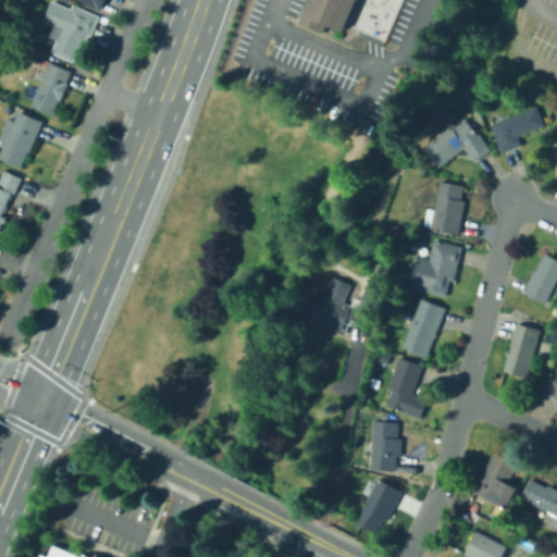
[(74,62),(52,52),(63,28),(45,21),(53,0),(72,9),(74,4),(100,15),(91,37),(89,36),(85,47),(82,46),(74,62)]
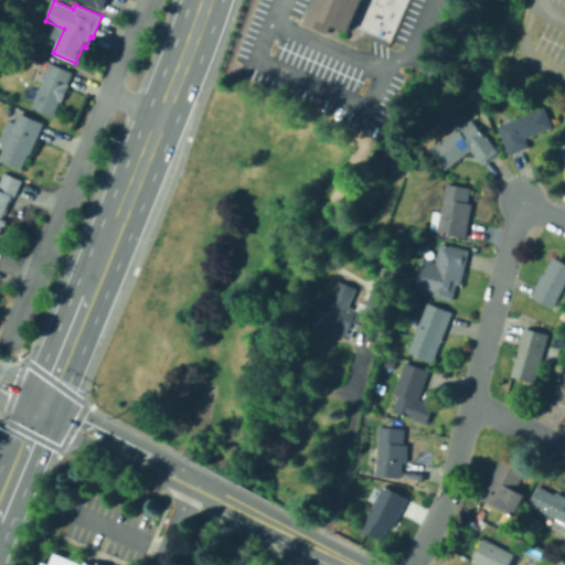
[(107,0),(103,11),(78,0),(107,0)]
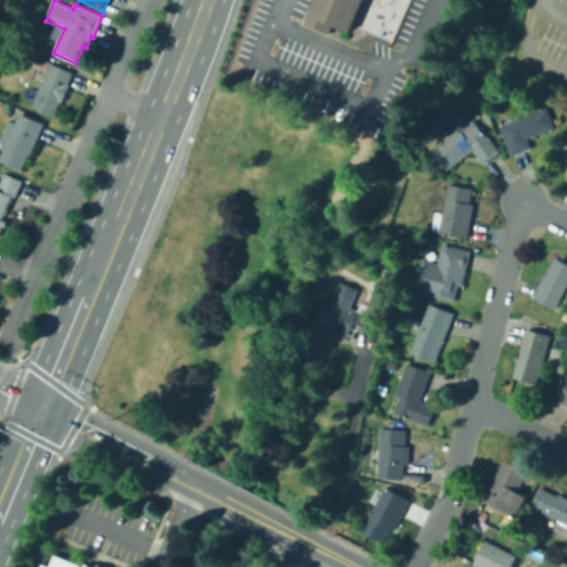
[(362,0),(350,32),(307,14),(312,0),(362,0)]
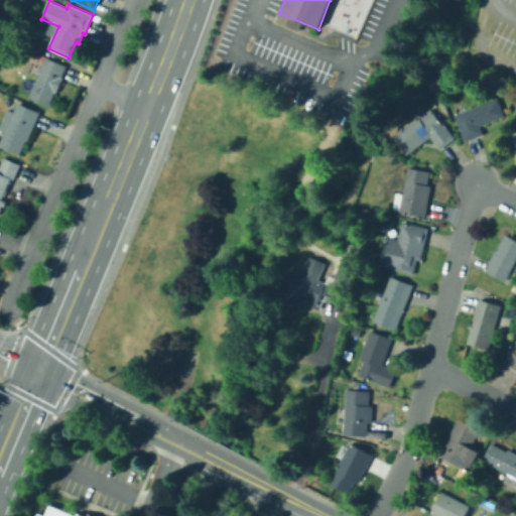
[(50,106),(29,98),(46,56),(68,66),(62,77),(63,77),(57,93),(56,93),(50,106)]
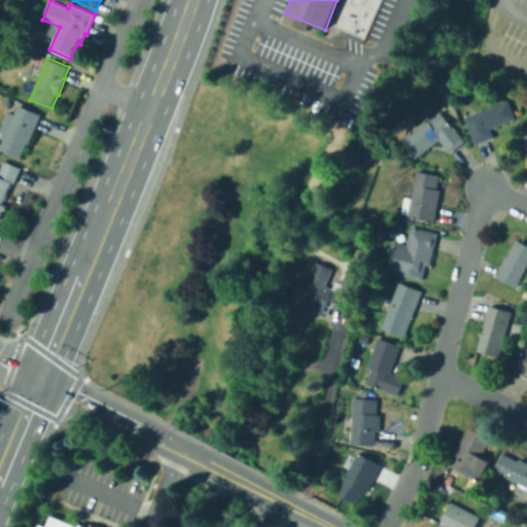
[(476,144),(464,116),(508,100),(516,118),(491,129),(494,137),(476,144)]
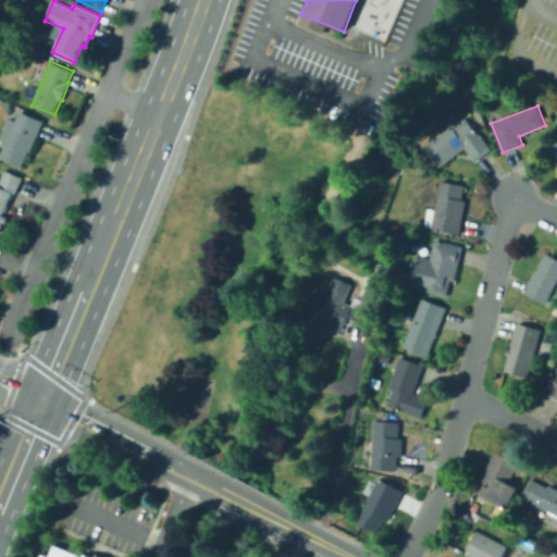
[(23,168),(0,157),(7,141),(0,138),(9,118),(15,121),(20,111),(45,121),(31,152),(29,152),(23,168)]
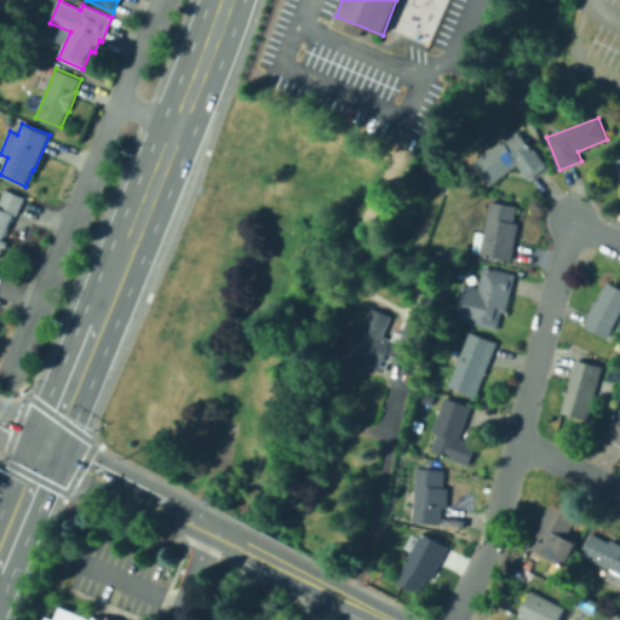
[(489,185),(474,162),(505,142),(518,131),(532,149),(533,148),(547,166),(528,181),(517,166),(489,185)]
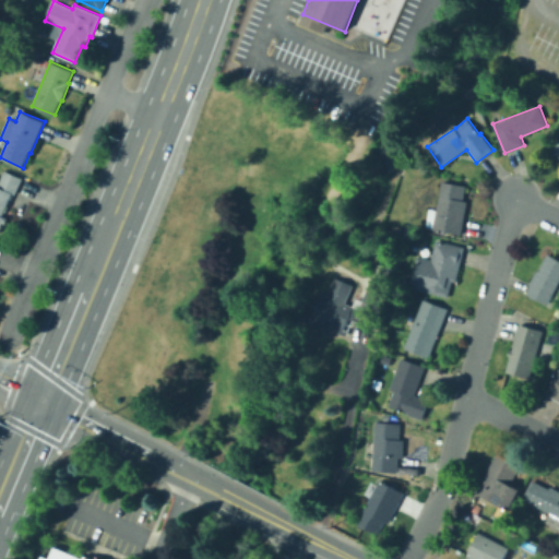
[(0,229),(0,179),(4,170),(22,178),(15,194),(12,192),(2,216),(8,218),(6,224),(2,223),(0,229)]
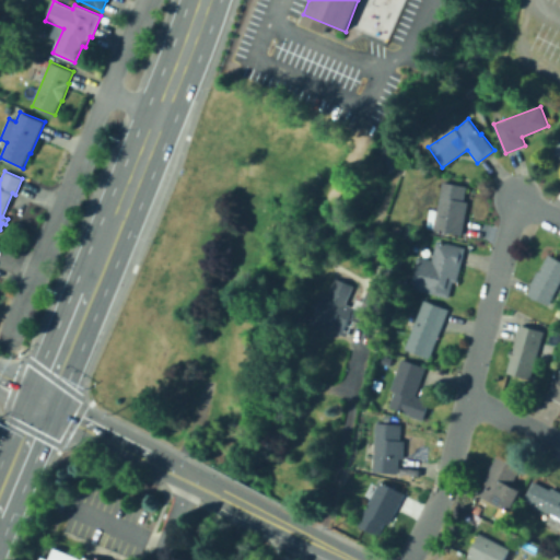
[(463,235),(434,230),(434,228),(428,226),(431,209),(438,210),(443,182),(468,186),(466,200),(469,201),(463,235)]
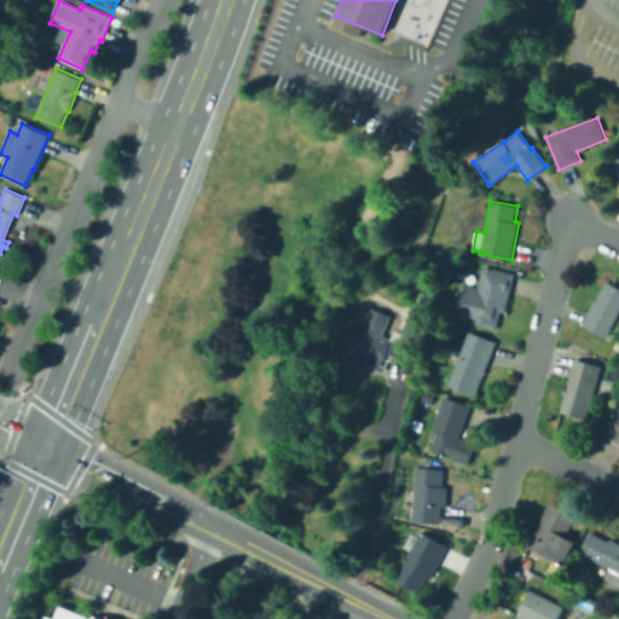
[(497,329),(453,319),(462,283),(479,287),(484,265),(515,273),(507,312),(502,311),(497,329)]
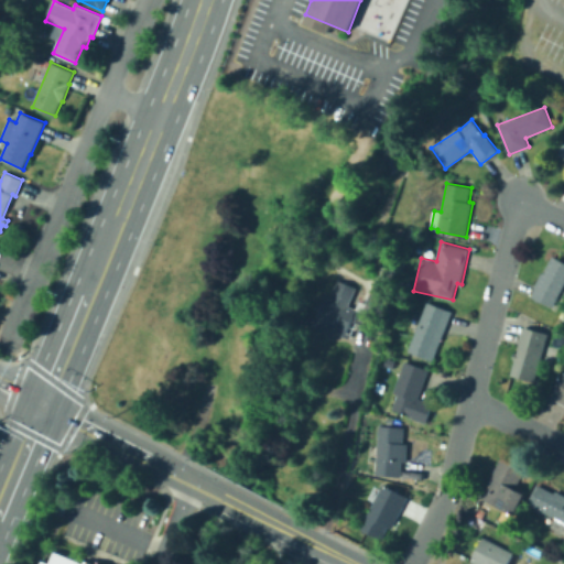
[(563,285),(553,307),(532,296),(537,288),(534,286),(541,273),(543,273),(552,256),(563,261),(563,285)]
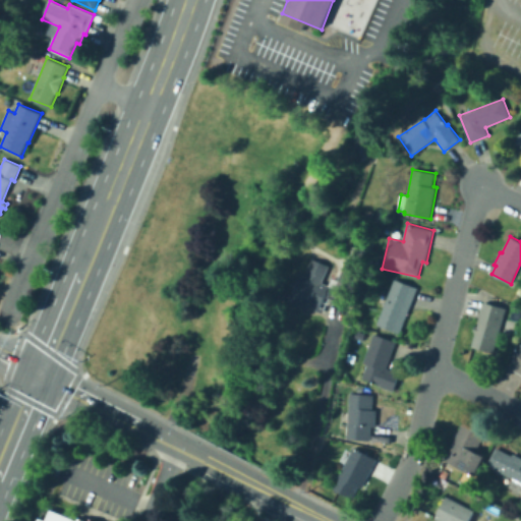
[(364,261),(354,259),(355,247),(366,248),(364,261)]
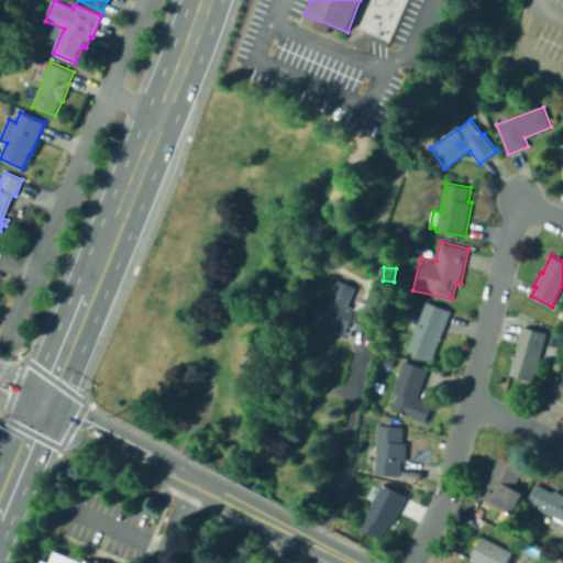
[(349,339),(335,332),(334,334),(306,321),(316,300),(322,304),(326,295),(330,297),(338,278),(356,287),(349,305),(356,308),(360,300),(365,302),(370,291),(390,301),(378,328),(377,328),(376,331),(356,322),(349,339)]
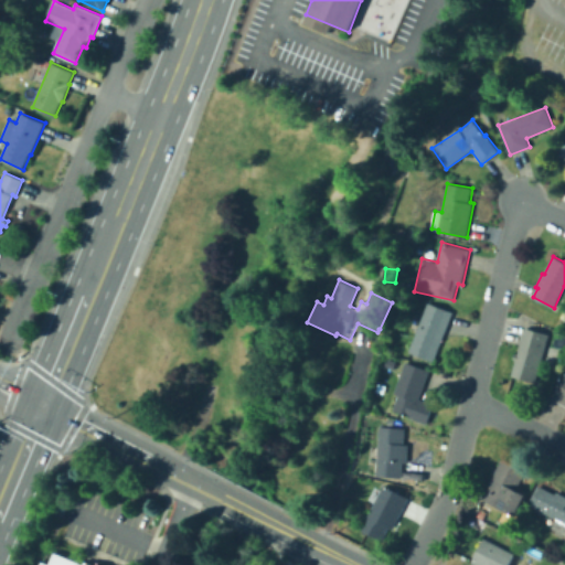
[(434,361),(408,351),(428,302),(454,312),(434,361)]
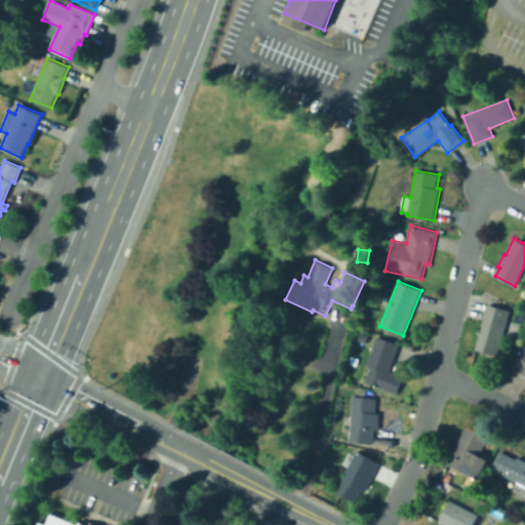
[(497,356),(475,350),(479,334),(478,334),(479,328),(481,328),(488,305),(511,311),(508,321),(518,323),(514,335),(505,333),(497,356)]
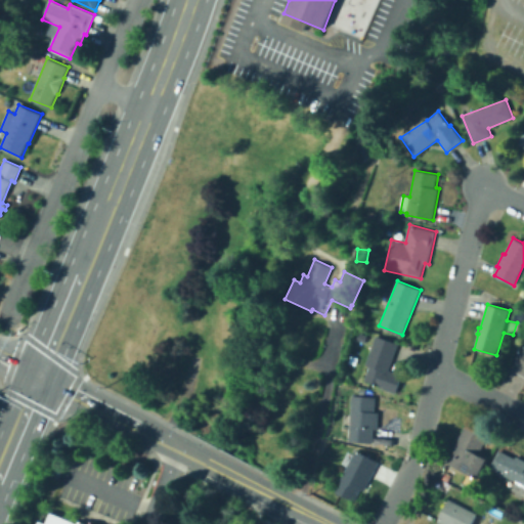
[(396,394),(381,389),(382,386),(365,381),(369,366),(366,364),(377,336),(398,343),(389,369),(403,375),(396,394)]
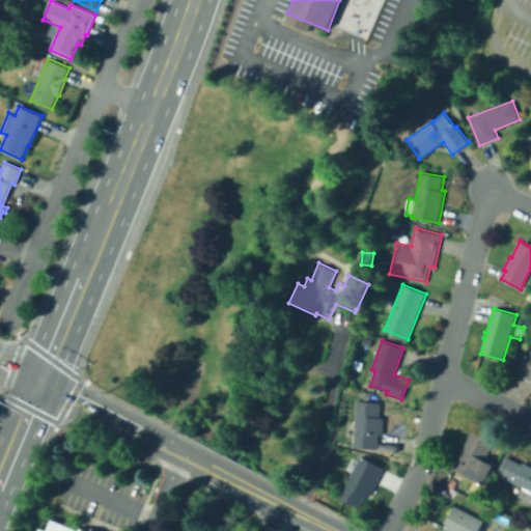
[(530,382),(519,375),(530,351),(530,382)]
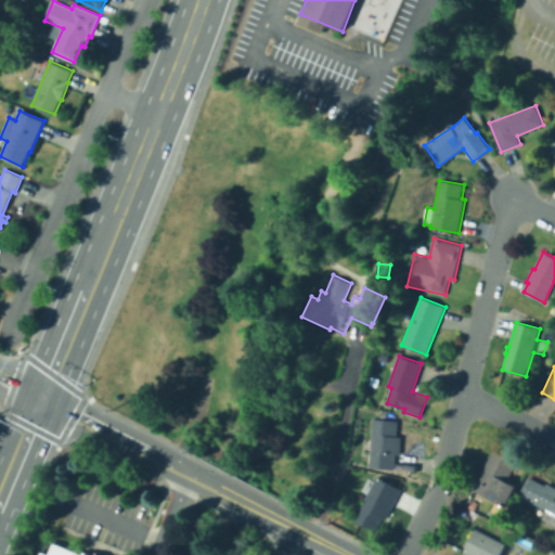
[(396,468),(370,467),(373,420),(398,421),(398,436),(402,436),(400,454),(396,454),(396,468)]
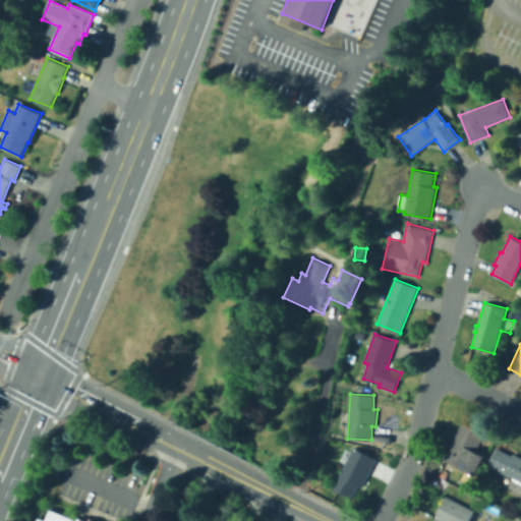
[(475,475),(444,459),(463,421),(486,432),(476,452),(485,456),(475,475)]
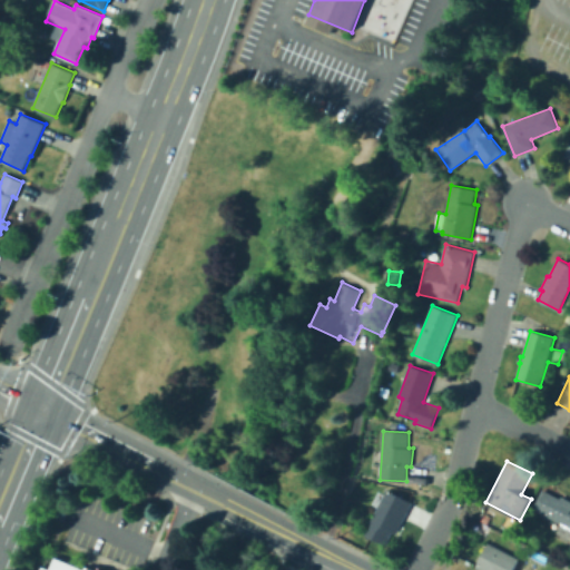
[(386,546),(364,534),(387,489),(413,502),(396,534),(393,532),(386,546)]
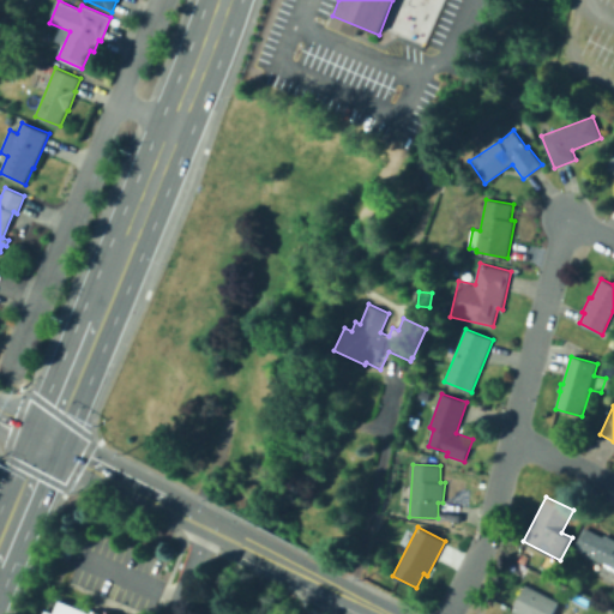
[(613,581),(600,573),(605,564),(589,555),(588,558),(584,555),(584,553),(576,548),(585,528),(605,537),(606,534),(613,537),(613,581)]
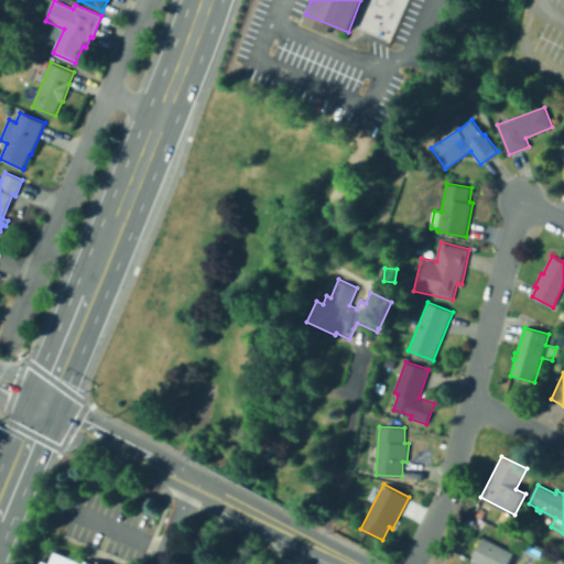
[(64,517),(55,512),(62,498),(69,501),(64,517)]
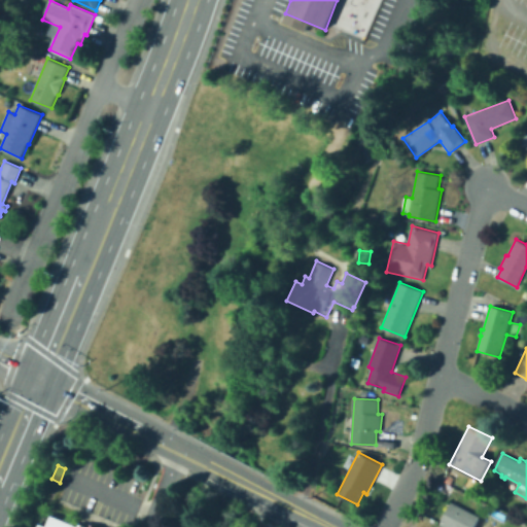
[(446,526),(441,524),(452,501),(481,517),(475,526),(446,526)]
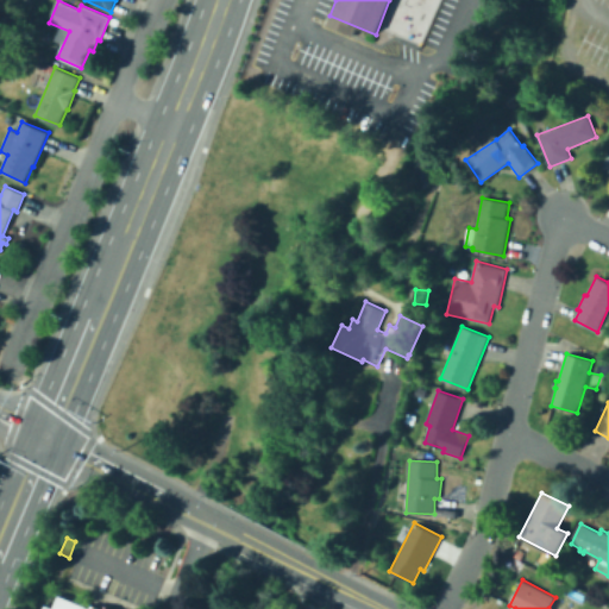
[(571,601),(567,594),(576,589),(579,595),(571,601)]
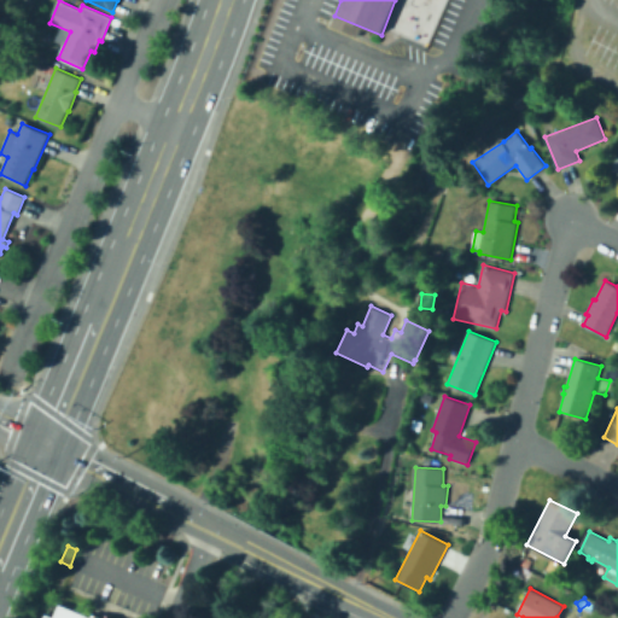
[(91,617),(44,617),(46,614),(54,617),(59,605),(91,617)]
